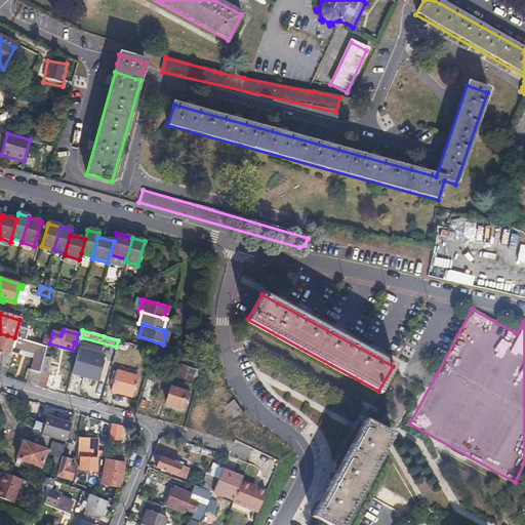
[(0,353),(5,355),(0,372),(0,375),(5,378),(11,349),(14,337),(7,335),(7,337),(0,334),(0,353)]
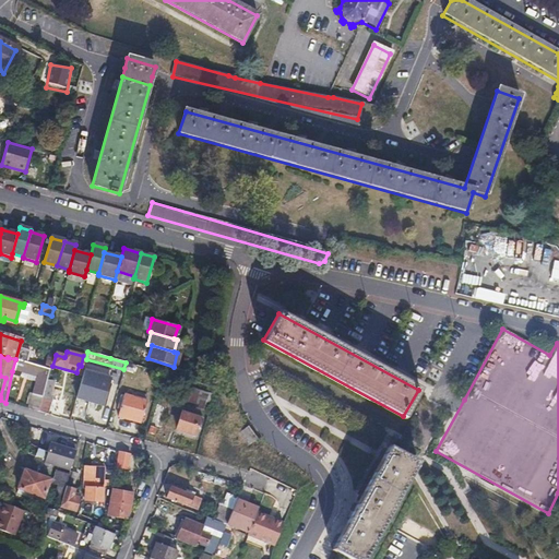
[(50,369),(15,359),(12,371),(37,379),(32,396),(42,401),(49,373),(50,369)]
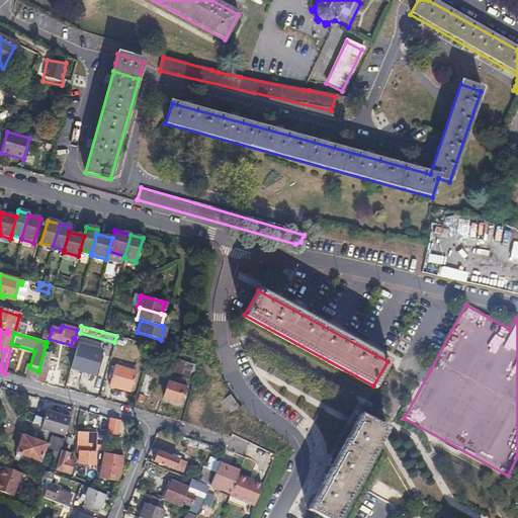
[(101,351),(76,345),(70,369),(95,375),(101,351)]
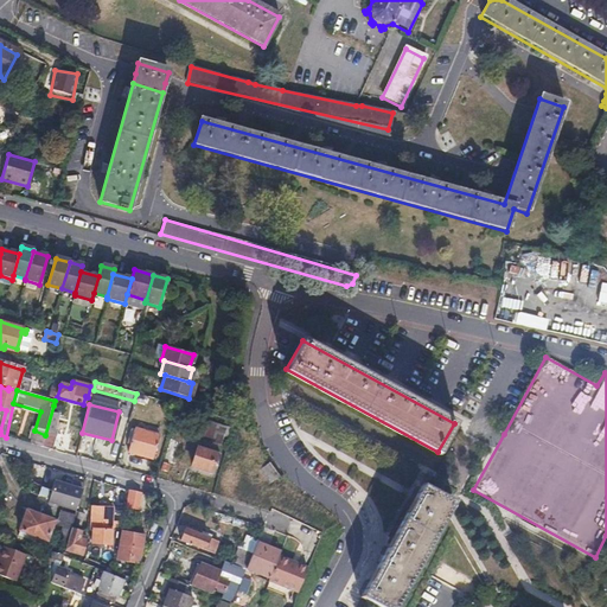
[(53,406),(45,435),(42,447),(51,451),(57,432),(55,430),(61,407),(53,406)]
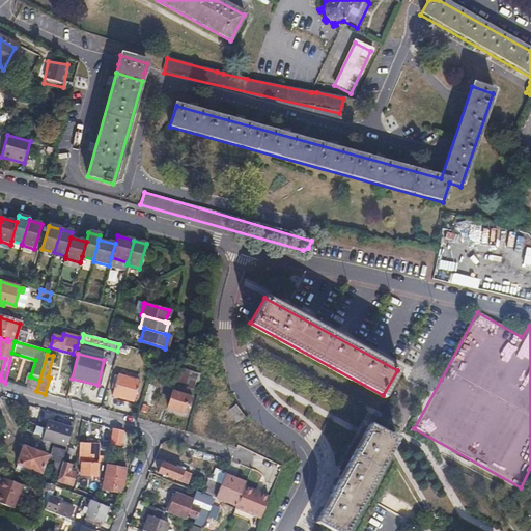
[(199,375),(182,370),(177,386),(195,391),(199,375)]
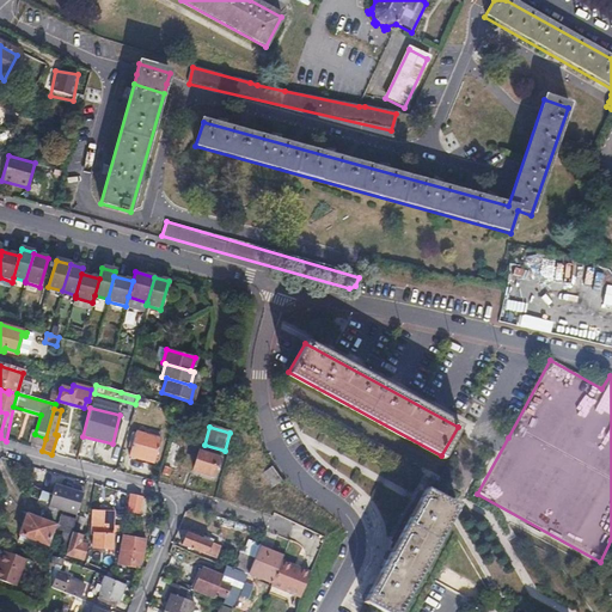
[(159,439),(135,432),(128,456),(153,461),(159,439)]
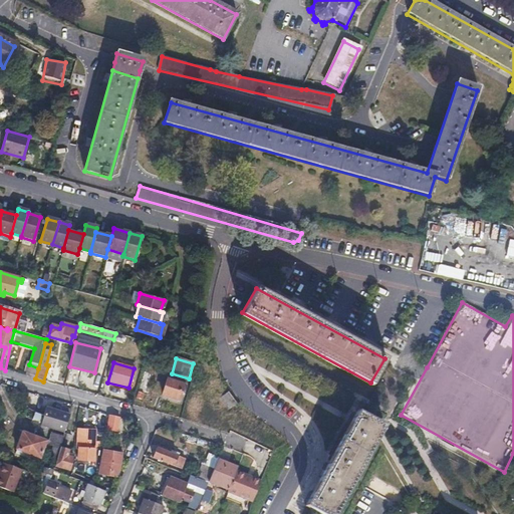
[(29,365),(27,364),(25,372),(27,373),(26,376),(35,378),(38,368),(29,364),(29,365)]
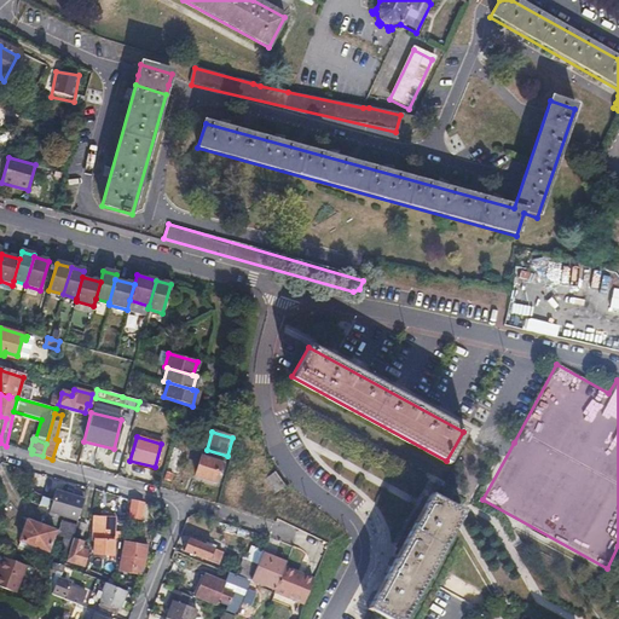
[(77,466),(80,455),(71,452),(68,463),(77,466)]
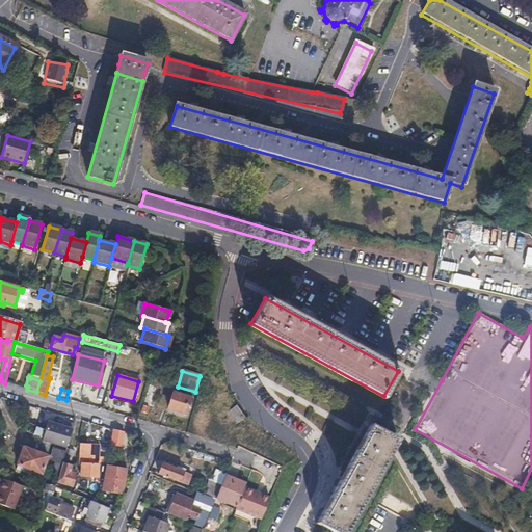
[(188,399),(173,393),(167,409),(183,414),(186,406),(188,399)]
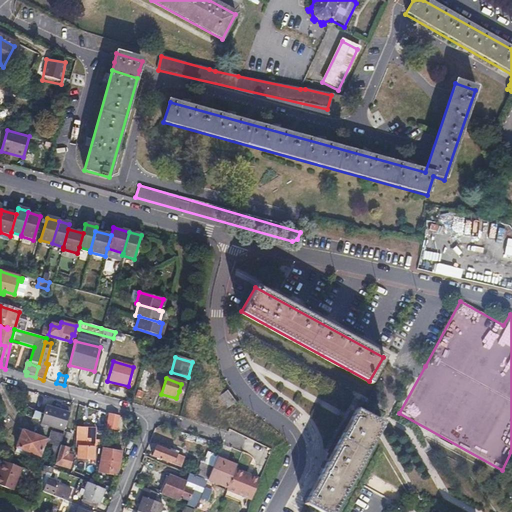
[(64,432),(65,427),(69,414),(46,407),(40,425),(64,432)]
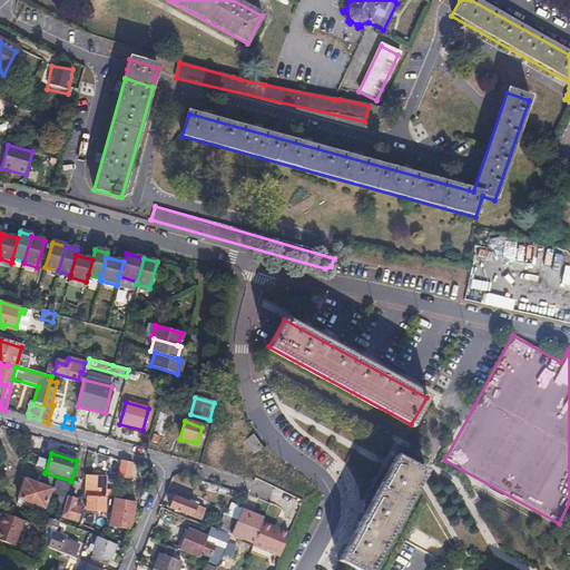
[(365,569),(420,471),(394,455),(336,560),(354,569),(365,569)]
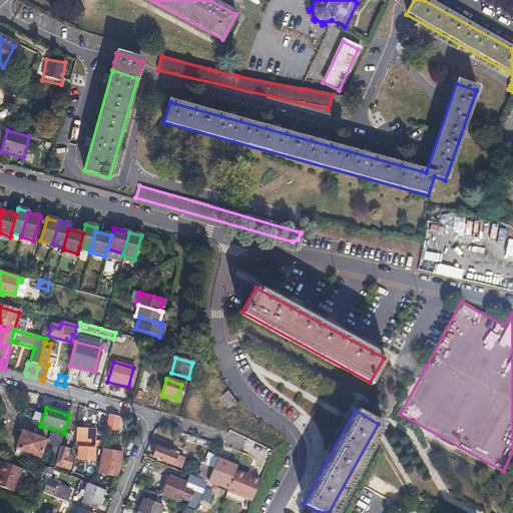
[(118,418),(108,415),(105,429),(116,431),(118,418)]
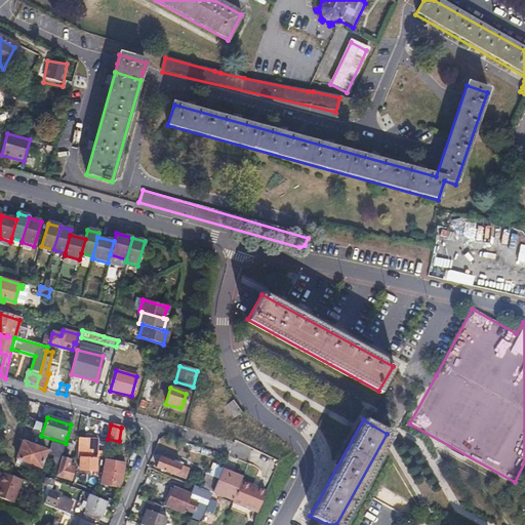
[(78,459),(79,459),(78,472),(94,473),(94,477),(102,478),(106,452),(96,451),(96,440),(79,439),(78,459)]
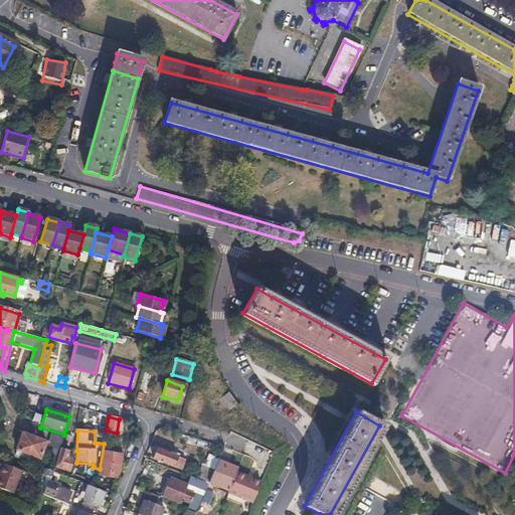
[(45,442),(22,435),(16,451),(39,459),(45,442)]
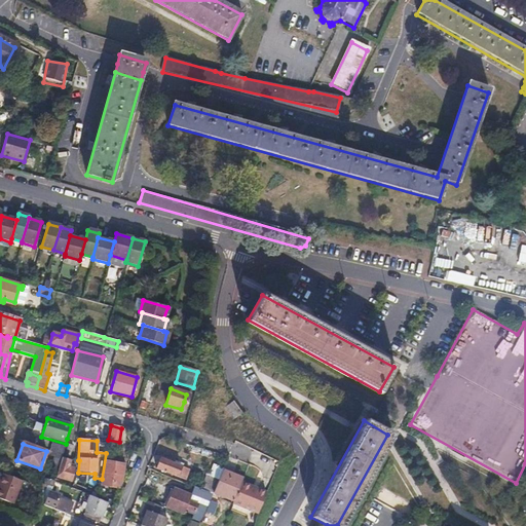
[(59,446),(53,444),(49,456),(55,458),(51,470),(57,472),(61,458),(62,456),(64,448),(59,446)]
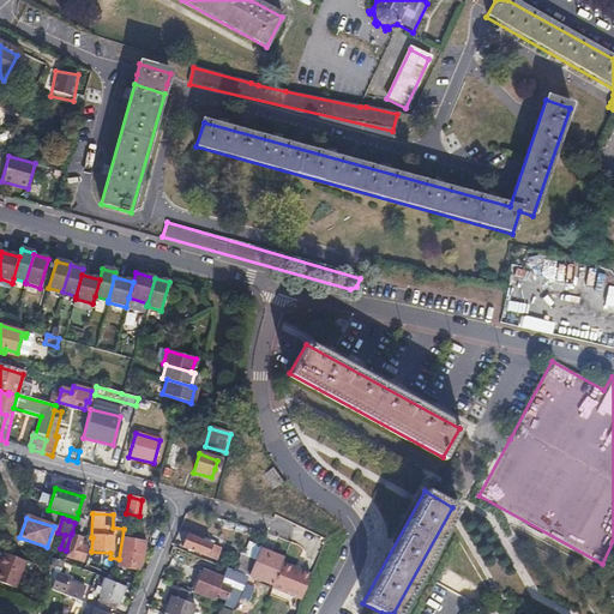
[(84,521),(77,518),(74,523),(72,533),(79,535),(84,521)]
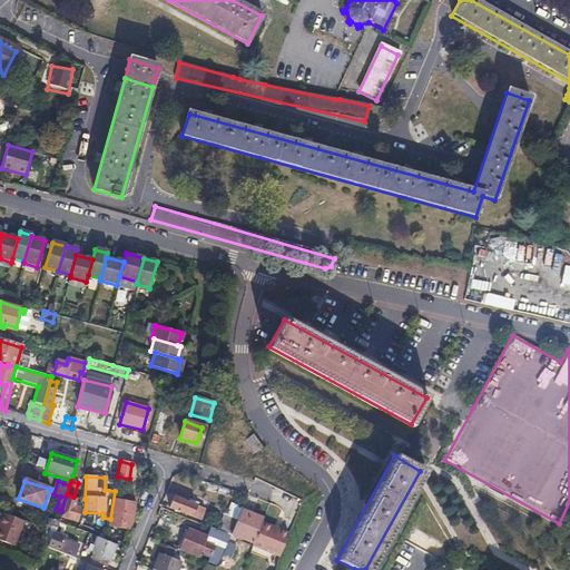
[(76,500),(66,497),(61,511),(60,516),(62,517),(77,521),(81,508),(75,505),(76,500)]
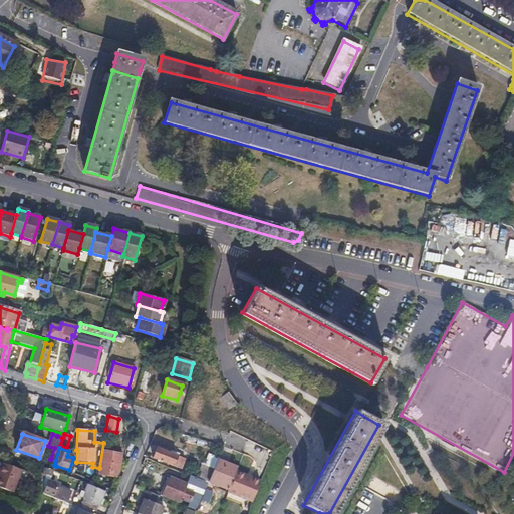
[(176,457),(156,449),(152,458),(172,466),(176,457)]
